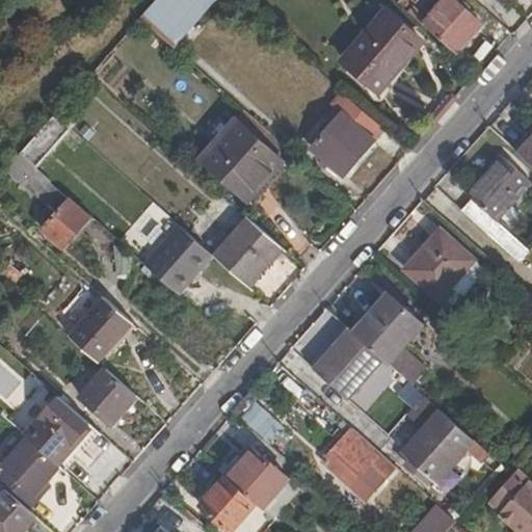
[(157,0),(140,20),(171,48),(214,0),(157,0)]
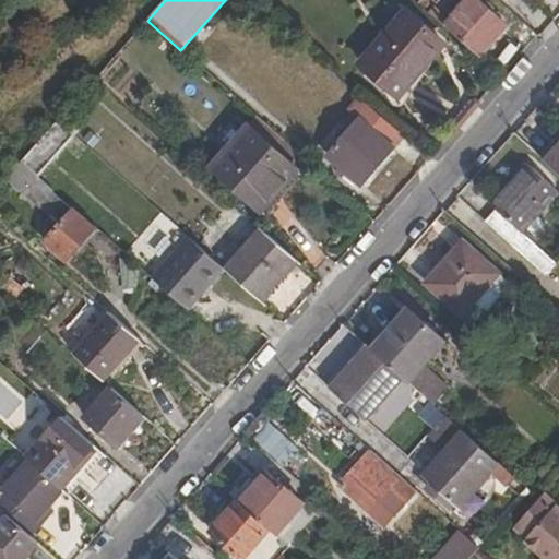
[(449,0),(420,0),(419,1),(436,15),(449,0)]
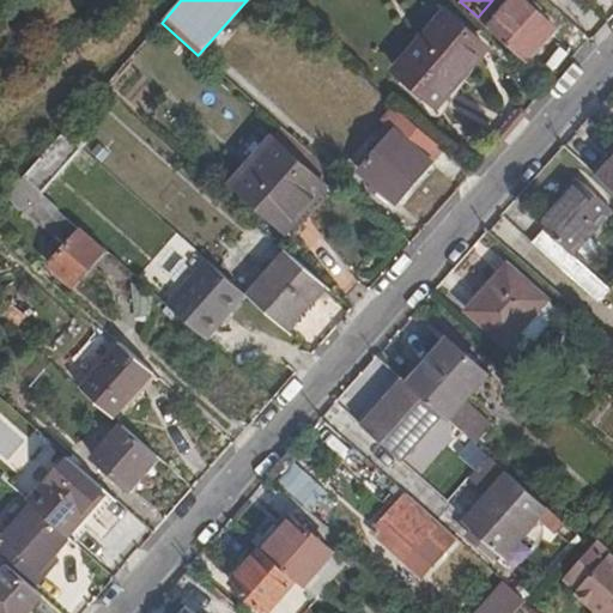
[(520,0),(492,32),(527,64),(556,31),(520,0)]
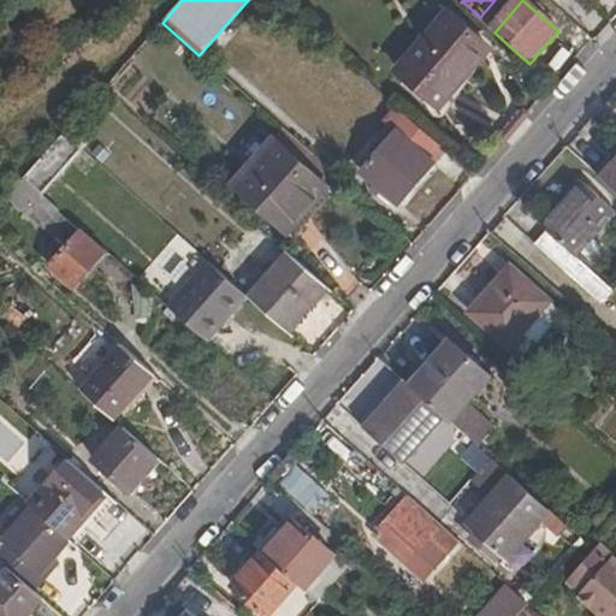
[(490,48),(446,11),(395,70),(439,108),(490,48)]
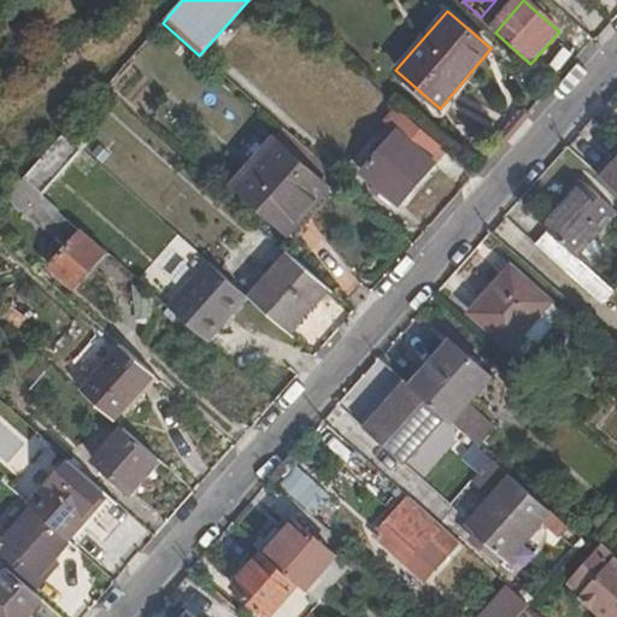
[(445,152),(397,109),(385,122),(397,131),(362,171),(398,204),(445,152)]
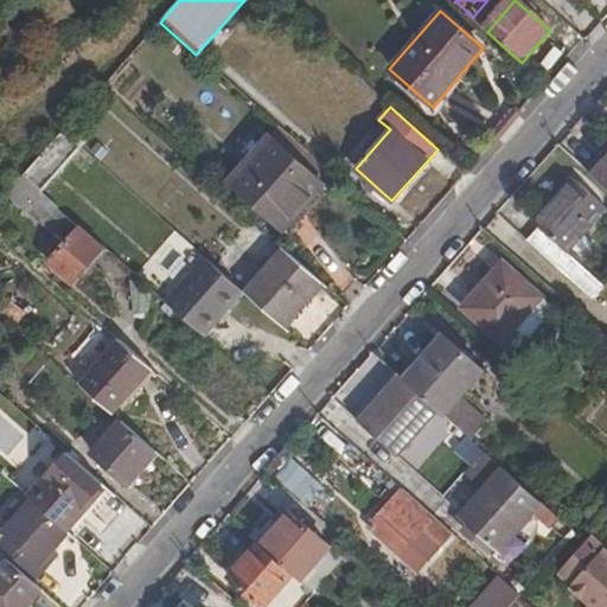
[(38,191),(78,146),(63,132),(23,177),(38,191)]
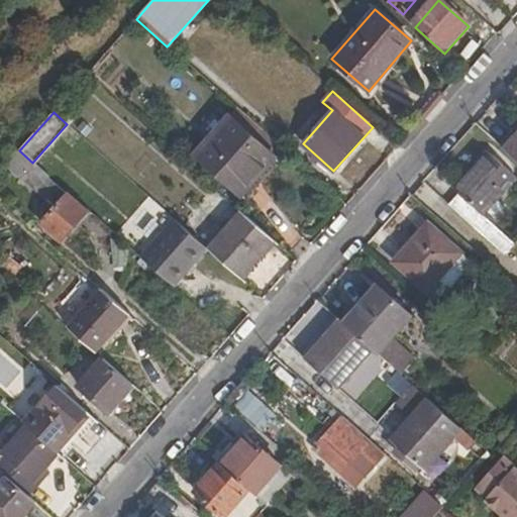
[(276,159),(228,116),(194,154),(241,197),(276,159)]
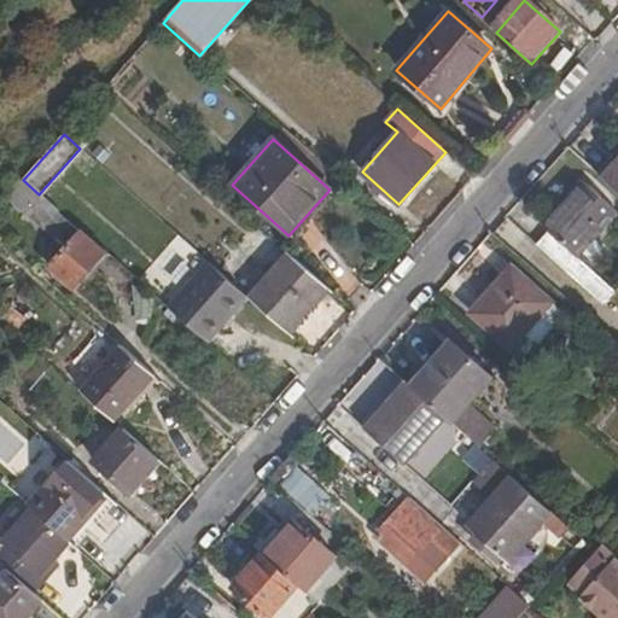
[(617,193),(617,163),(602,181),(617,193)]
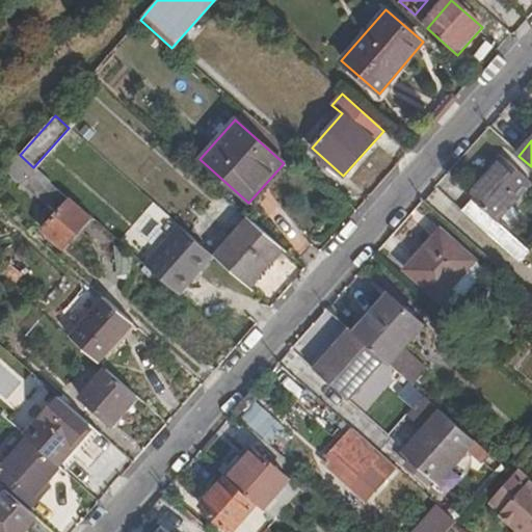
[(61,248),(89,216),(33,167),(20,155),(6,170),(44,203),(37,211),(50,221),(42,231),(61,248)]
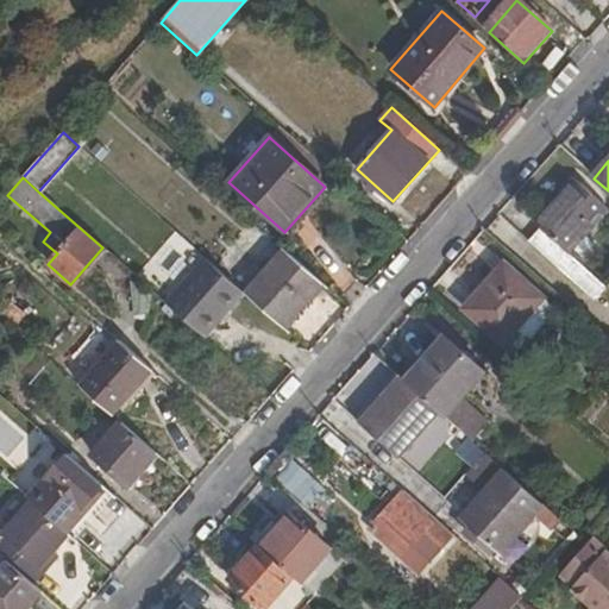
[(540,226),(527,242),(556,267),(608,207),(576,180),(537,224),(540,226)]
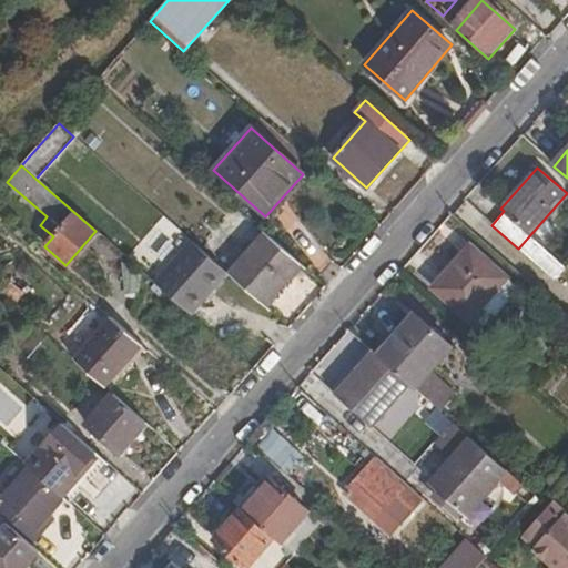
[(265,234),(229,276),(262,306),(300,264),(265,234)]
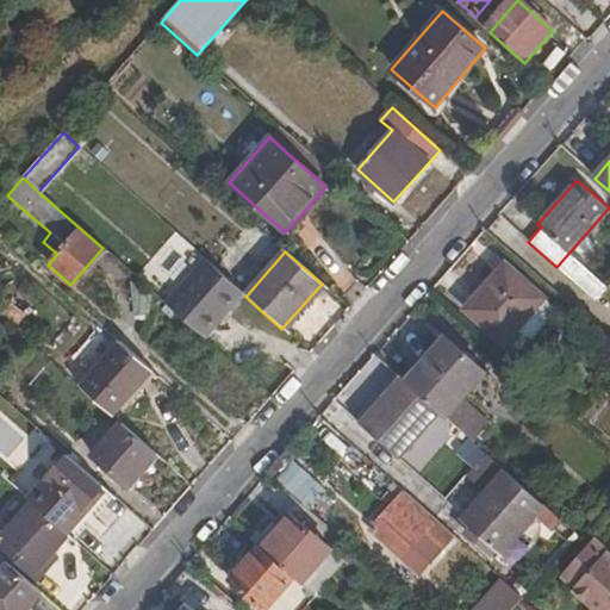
[(204,260),(166,304),(205,338),(244,294),(204,260)]
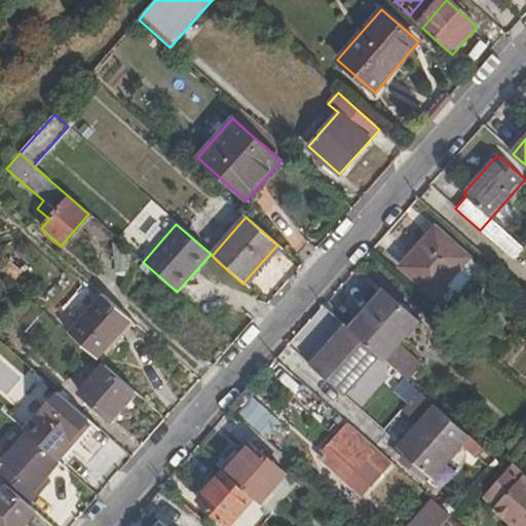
[(468,258),(437,229),(402,267),(435,297),(468,258)]
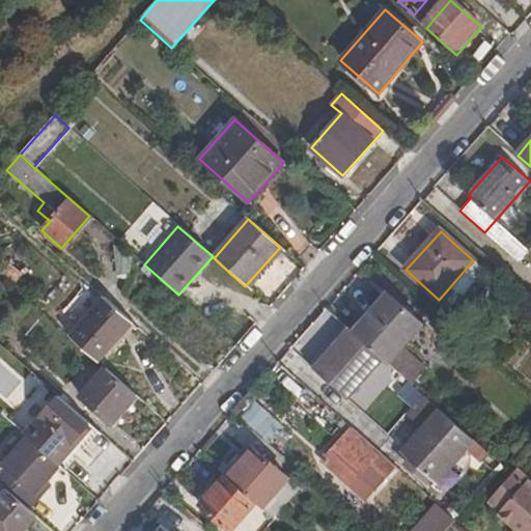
[(387,292),(352,332),(383,360),(411,385),(425,368),(400,346),(421,323),(387,292)]
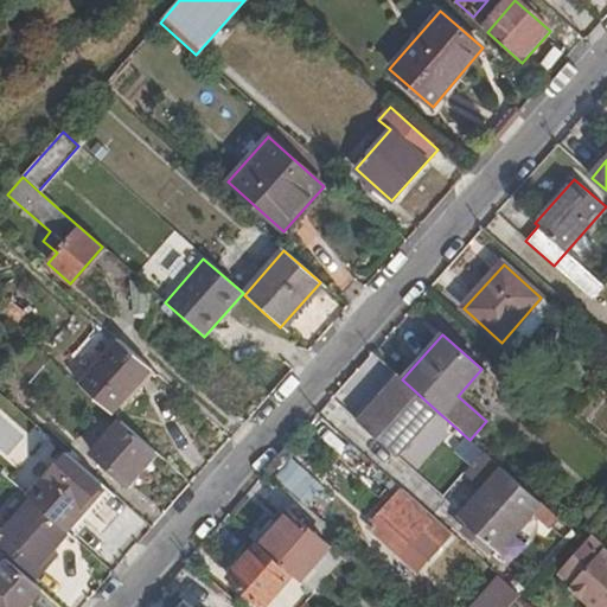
[(119,342),(81,385),(112,414),(151,370),(119,342)]
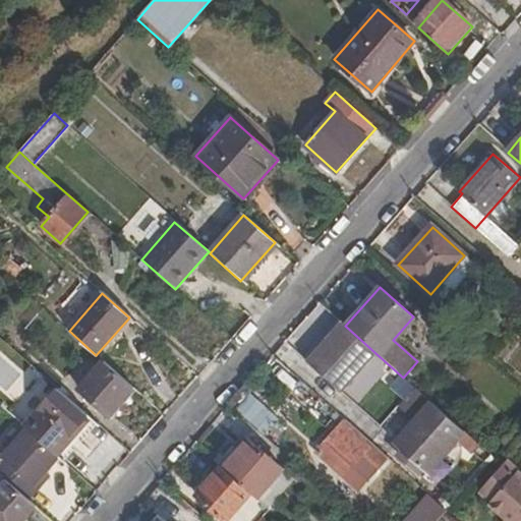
[(341,393),(375,353),(345,326),(341,323),(305,362),(341,393)]
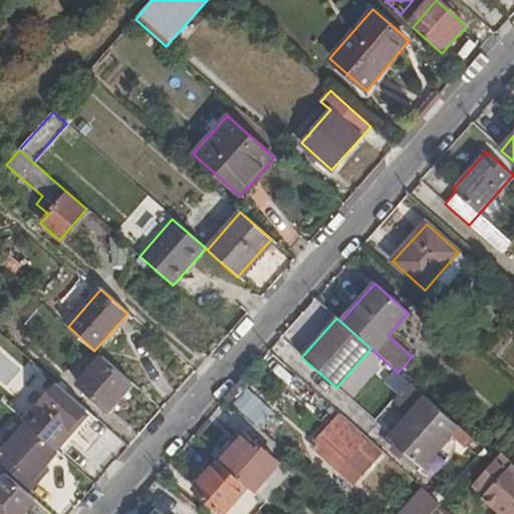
[(107,411),(132,383),(102,358),(79,384),(107,411)]
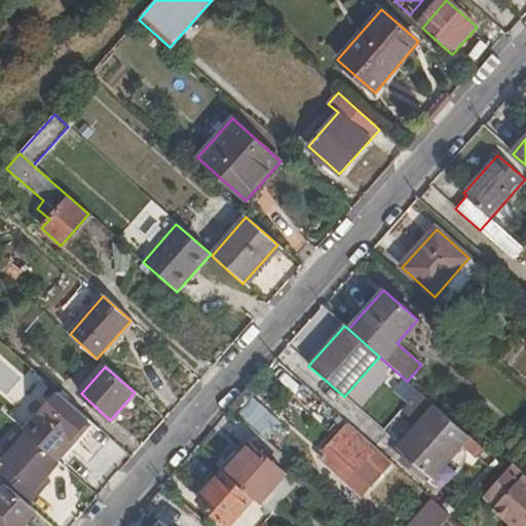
[(55,459),(90,420),(60,392),(25,431),(27,434),(55,459)]
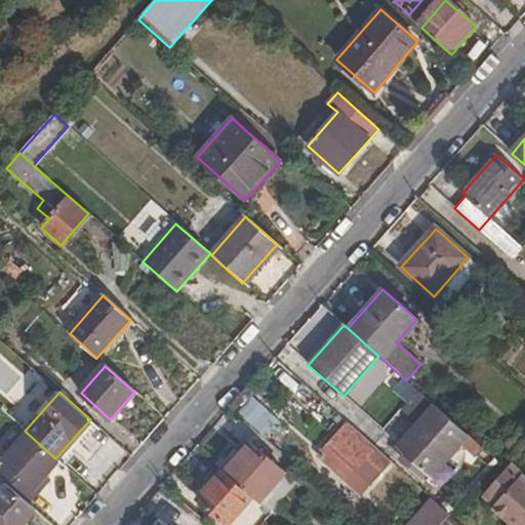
[(242,413),(270,438),(283,423),(256,399),(242,413)]
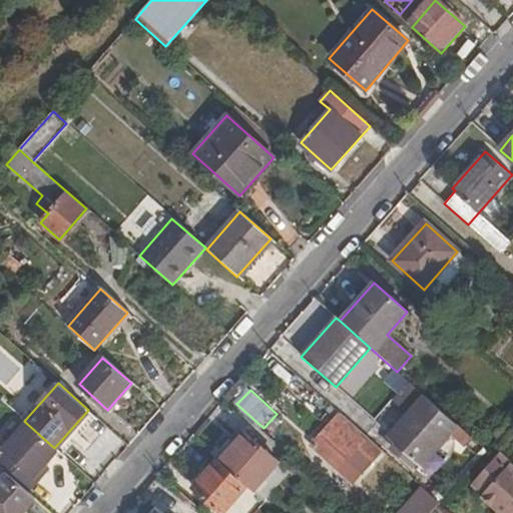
[(421,467),(458,425),(424,395),(387,438),(421,467)]
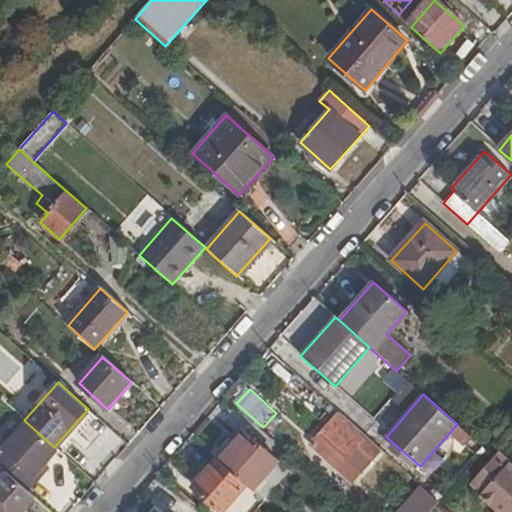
[(369,463),(380,450),(340,414),(310,448),(336,471),(354,449),(369,463)]
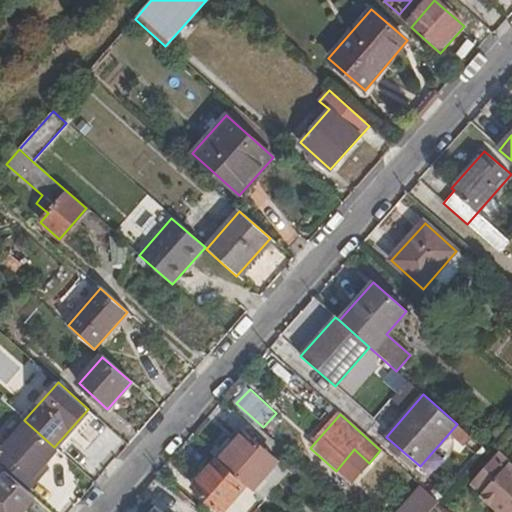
[(26,422),(0,451),(0,466),(7,472),(29,491),(38,481),(33,477),(58,450),(54,447),(26,422)]
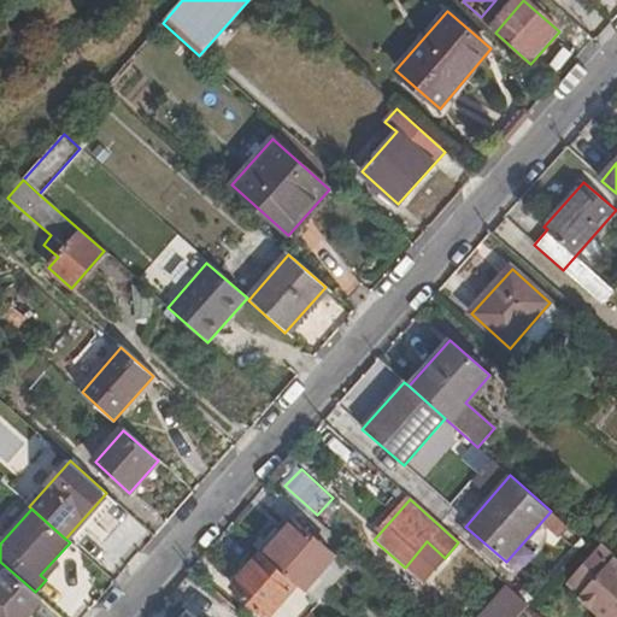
[(292,521),(263,553),(298,585),(304,591),(327,563),(333,557),(292,521)]
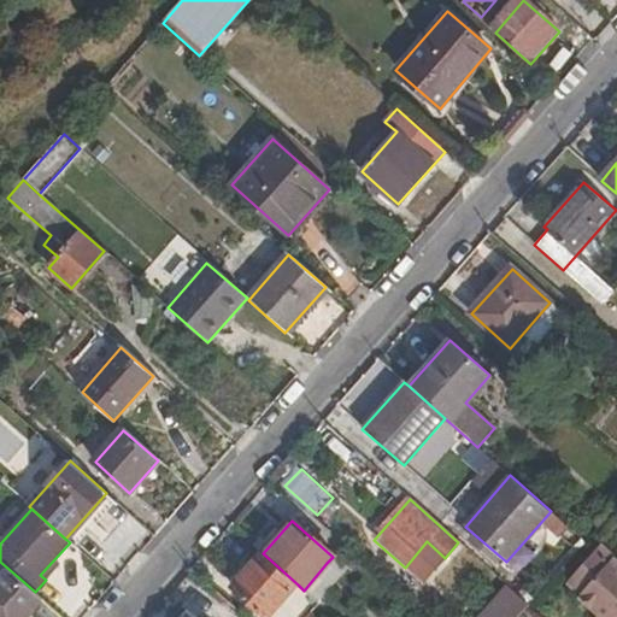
[(270,615),(298,585),(263,553),(235,585),(270,615)]
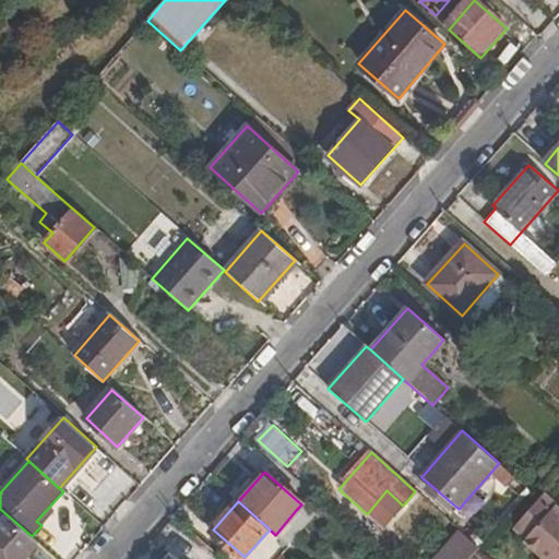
[(558,558),(558,508),(555,506),(525,539),(547,558),(558,558)]
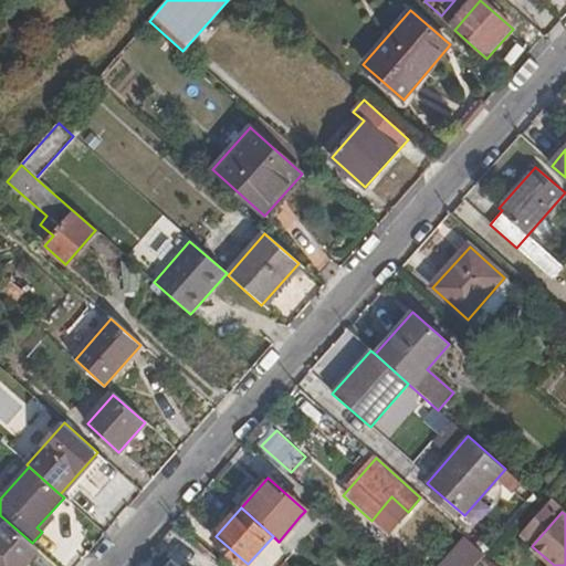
[(300,516),(279,542),(289,551),(311,525),(300,516)]
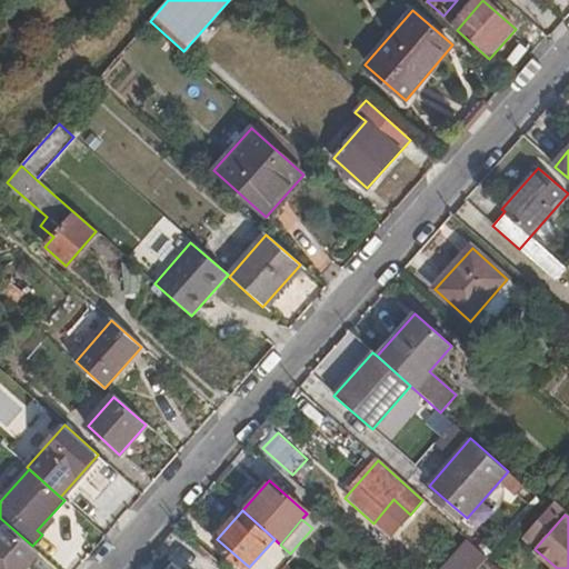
[(0,568),(25,568),(40,553),(32,546),(8,525),(0,533),(0,568)]
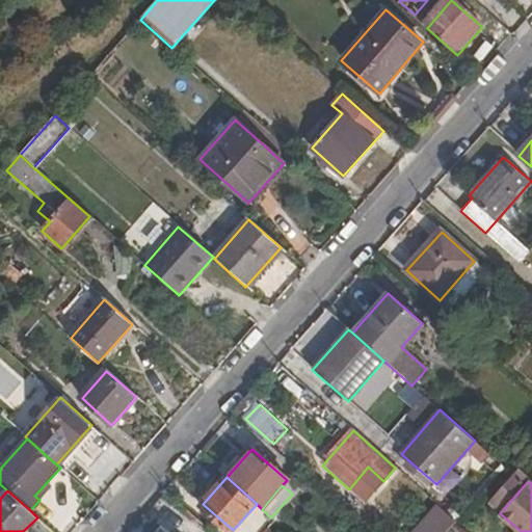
[(449,531),(459,517),(435,502),(416,531),(449,531)]
